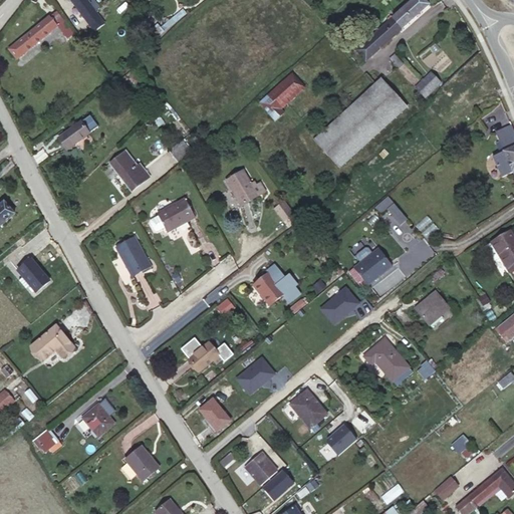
[(71,0),(86,19),(96,10),(100,8),(93,0),(71,0)]
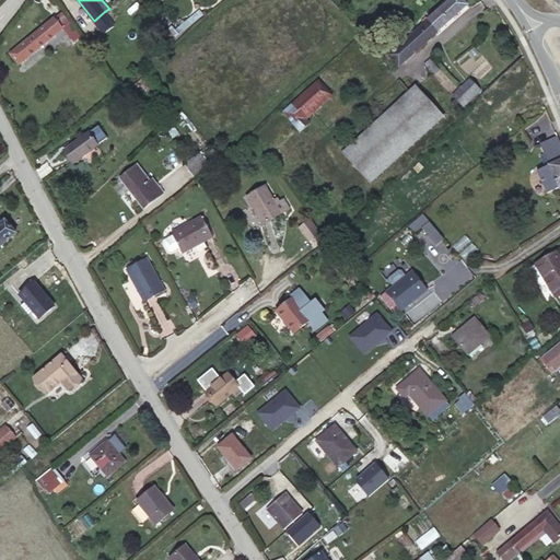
[(398,67),(467,6),(463,0),(450,0),(388,55),(398,67)]
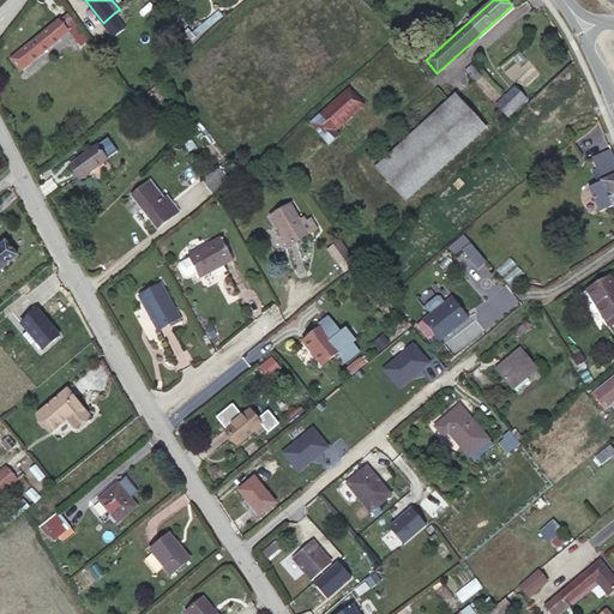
[(192,34),(196,37),(223,16),(220,11),(192,34)]
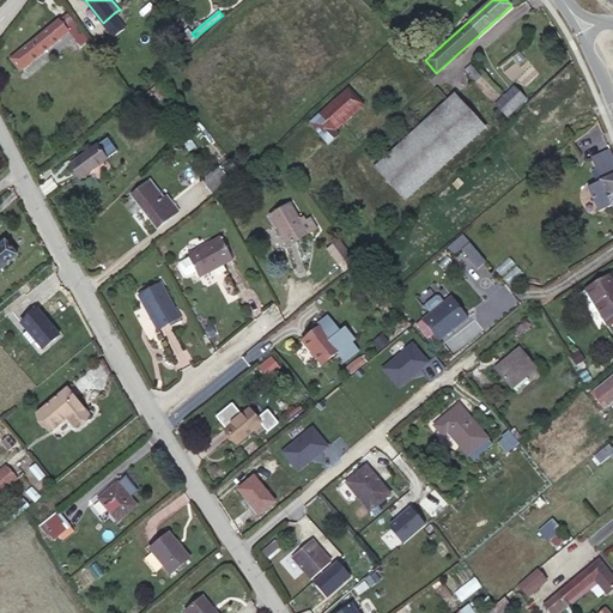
[(115,12),(103,23),(110,34),(123,23),(115,12)]
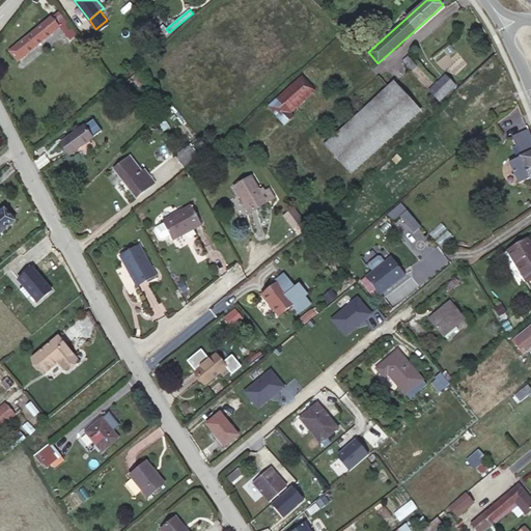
[(59,12),(53,18),(60,27),(71,39),(78,34),(59,12)]
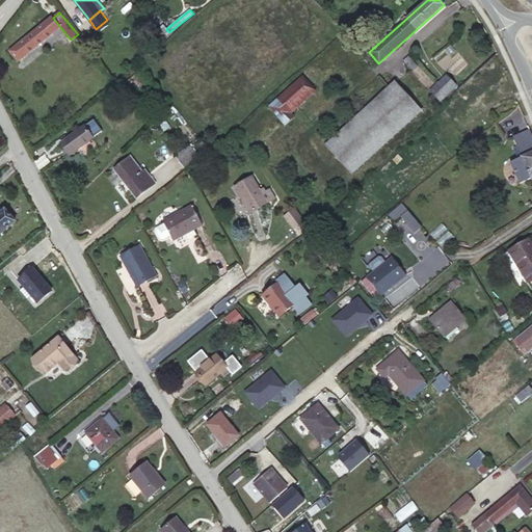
[(53,18),(52,17),(9,52),(18,61),(60,27),(53,18)]
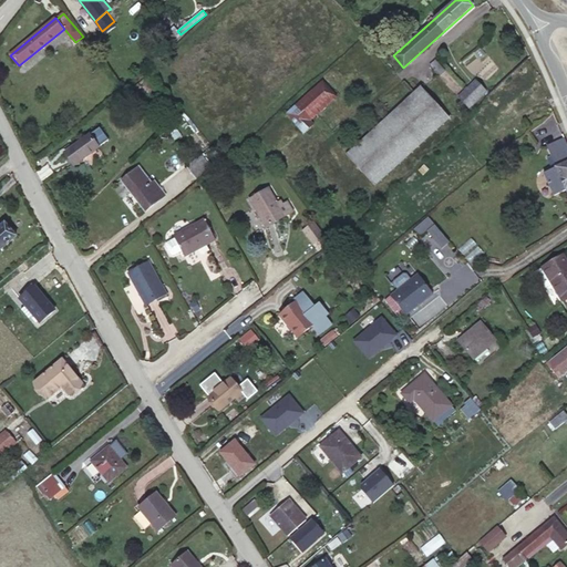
[(171,44),(181,34),(177,31),(174,27),(168,32),(167,40),(171,44)]
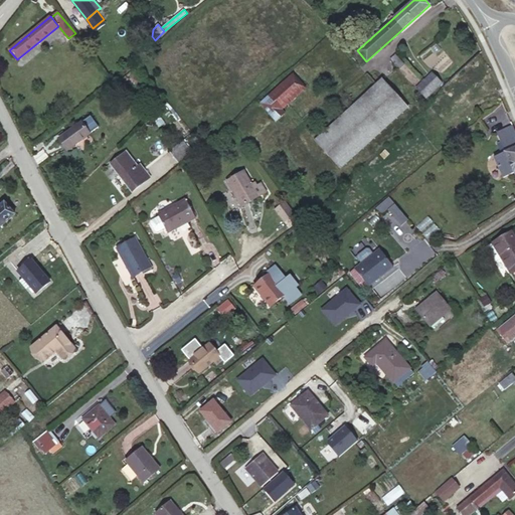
[(399,68),(404,63),(395,54),(390,59),(399,68)]
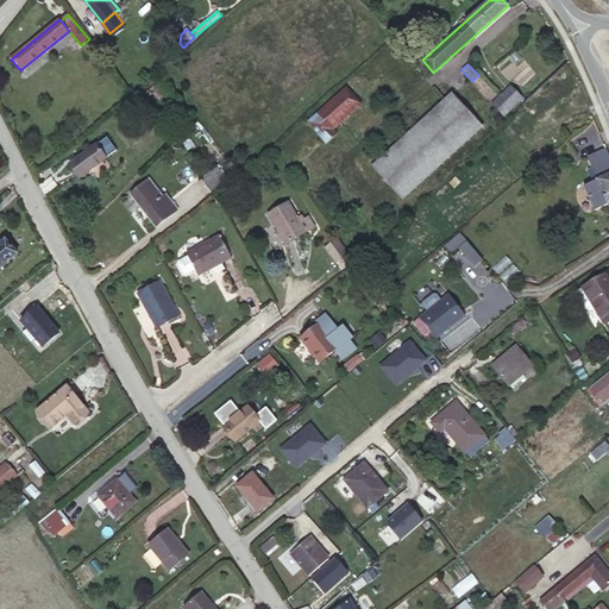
[(158,100),(167,93),(157,82),(149,89),(158,100)]
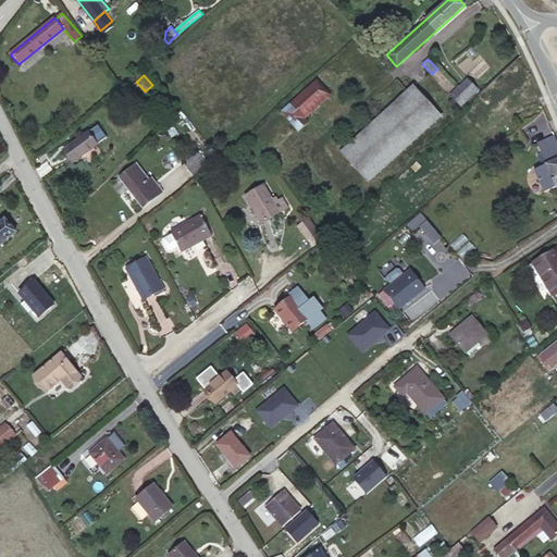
[(460,106),(477,89),(467,78),(450,95),(460,106)]
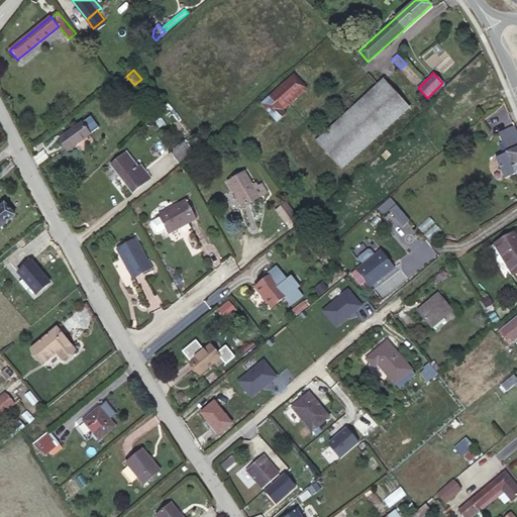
[(283,110),(307,88),(294,74),(262,103),(277,121),(286,114),(283,110)]
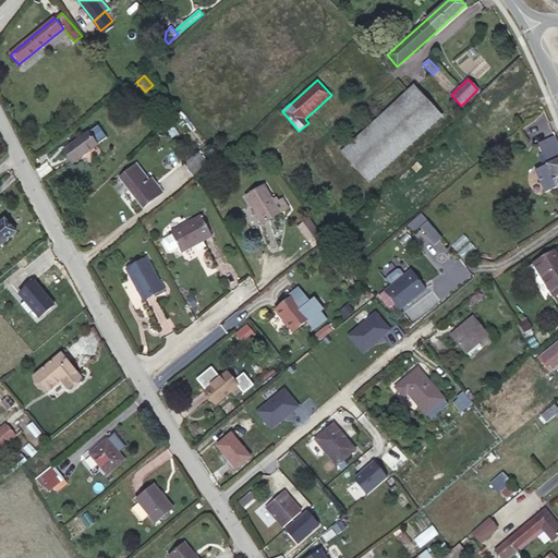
[(129,95),(138,86),(136,83),(126,92),(129,95)]
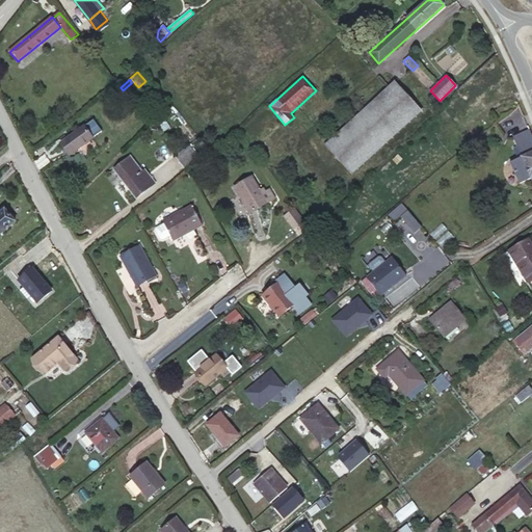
[(351,174),(421,110),(395,81),(325,144),(351,174)]
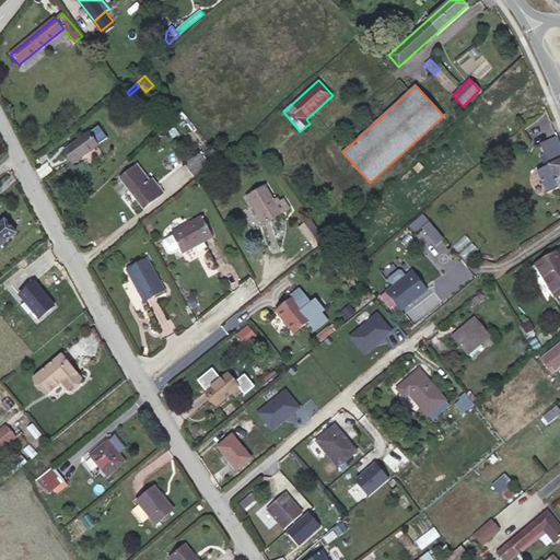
[(477,126),(482,120),(474,111),(468,116),(477,126)]
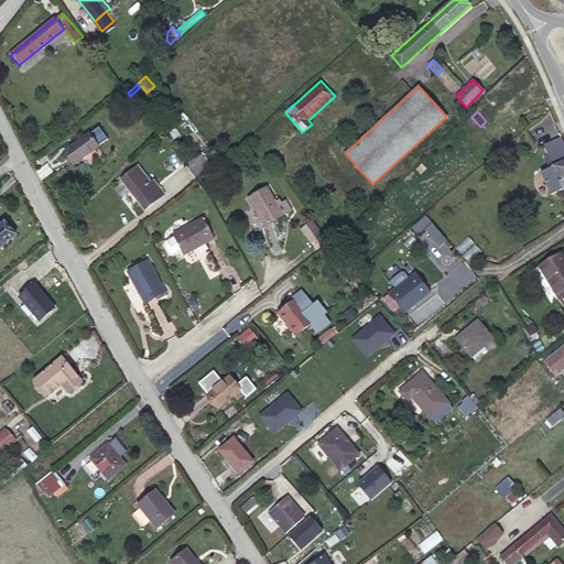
[(537,141),(557,132),(552,118),(531,127),(537,141)]
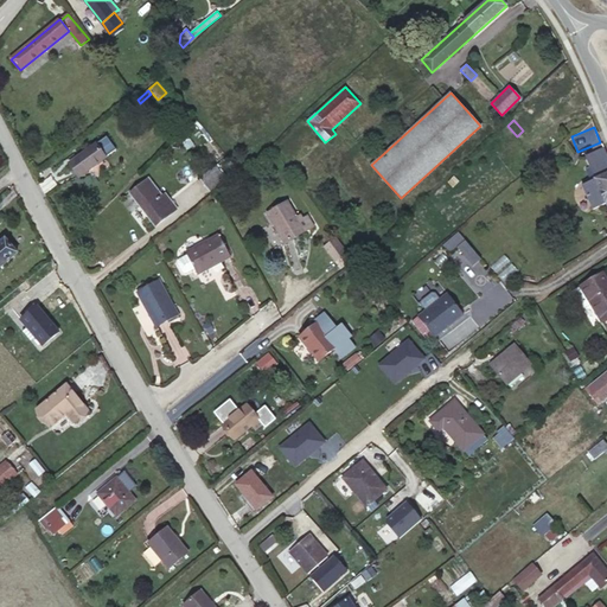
[(107,136),(96,144),(106,157),(116,149),(107,136)]
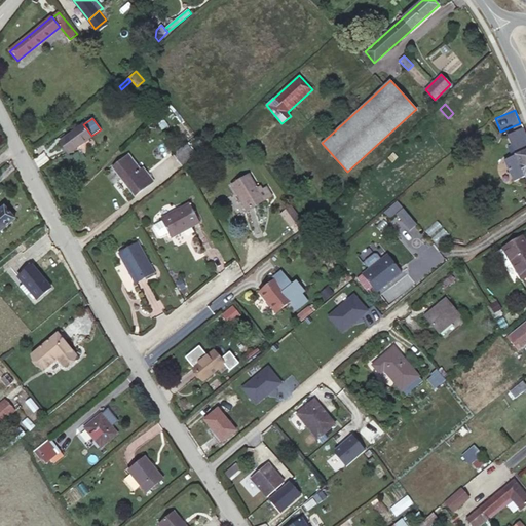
[(69,153),(91,136),(83,124),(66,137),(67,139),(62,143),(69,153)]
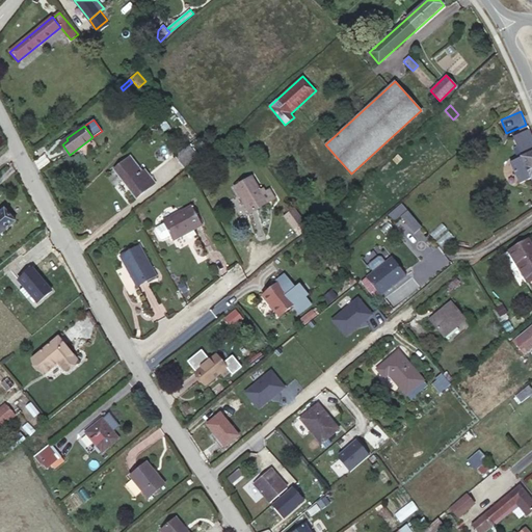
[(531,134),(530,130),(513,136),(522,157),(510,162),(520,184),(531,179),(531,181),(531,134)]
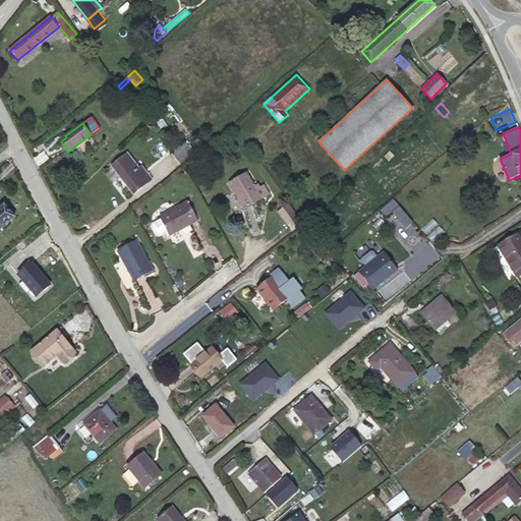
[(181,166),(195,155),(184,141),(171,153),(181,166)]
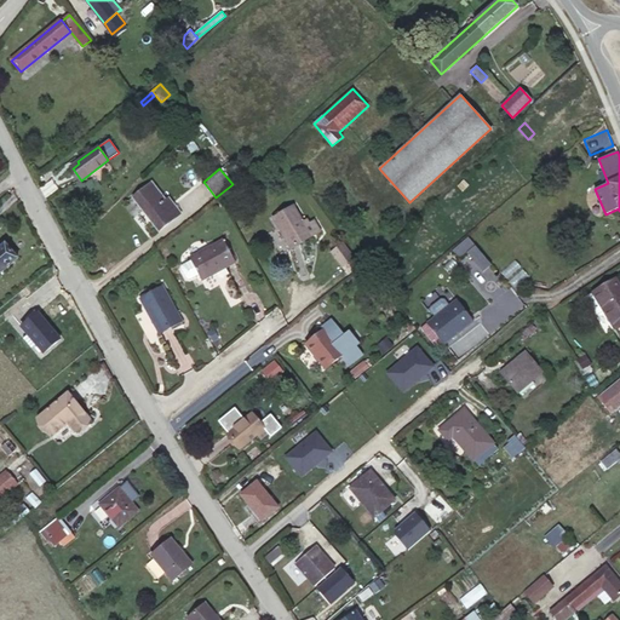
[(176,205),(172,207),(151,182),(132,197),(159,231),(182,213),(176,205)]
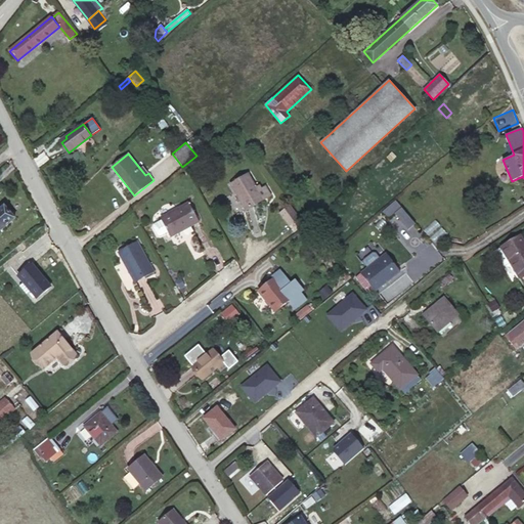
[(265,186),(258,190),(248,174),(231,184),(247,210),(270,195),(265,186)]
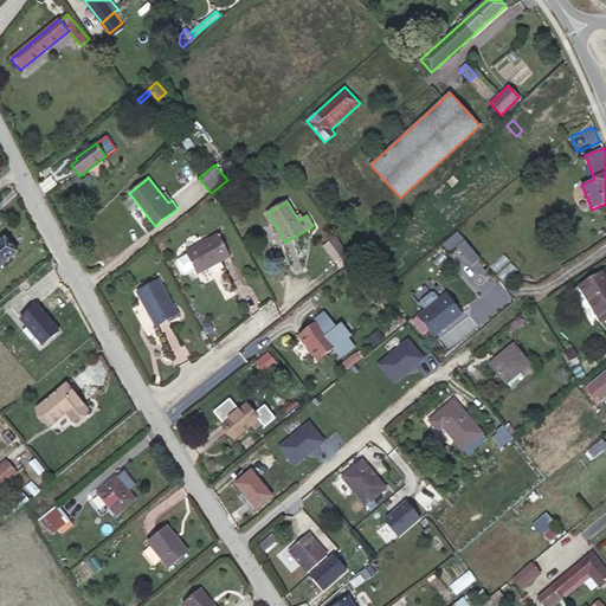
[(556,224),(546,232),(550,238),(561,230),(556,224)]
